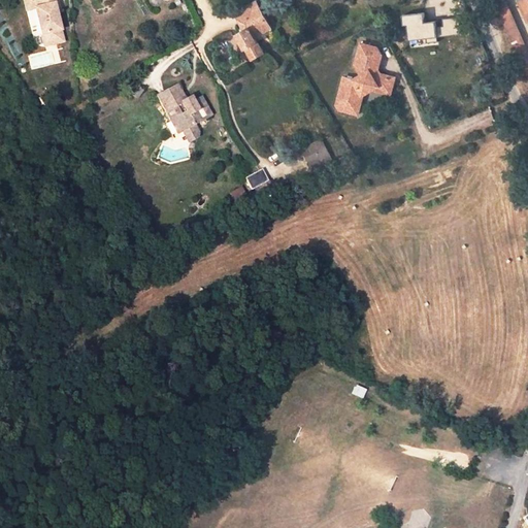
[(25,0),(28,10),(36,8),(33,0),(25,0)]
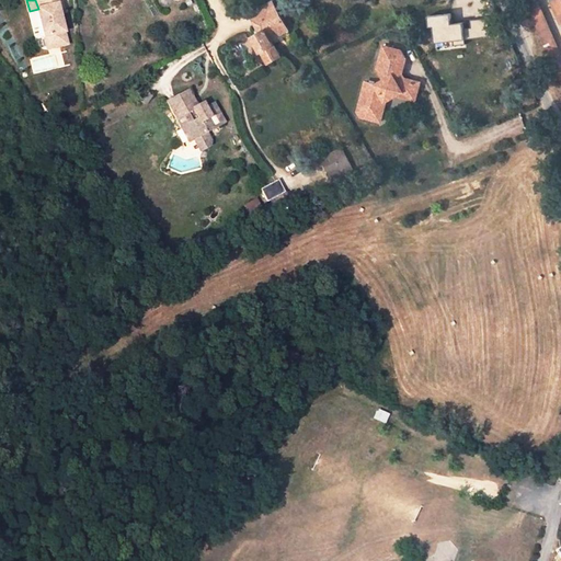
[(63,1),(61,0),(35,0),(38,9),(46,36),(49,35),(53,47),(70,43),(59,2),(63,1)]
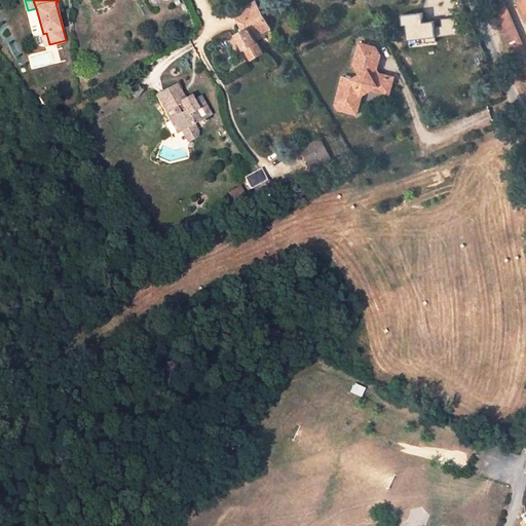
[(525,48),(504,0),(493,0),(525,77),(525,48)]
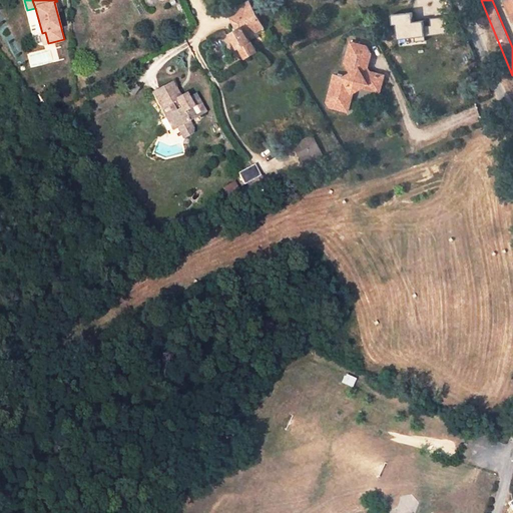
[(512,0),(501,0),(512,23),(512,22),(512,0)]
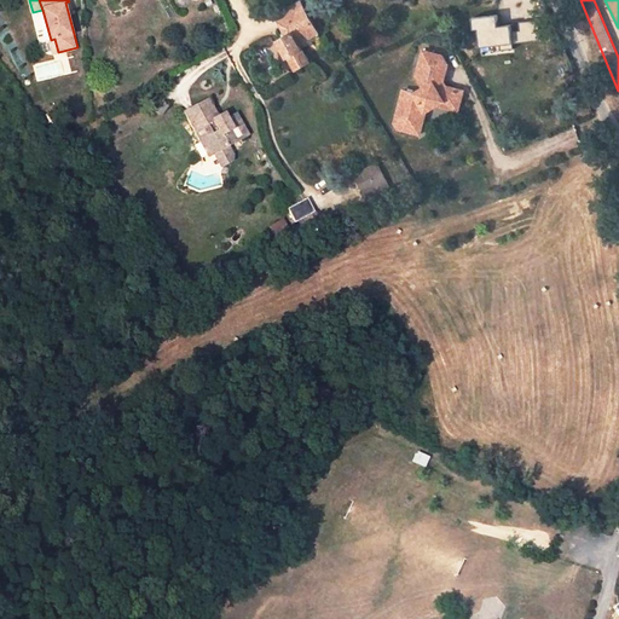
[(319,34),(302,4),(277,17),(288,35),(279,41),(282,46),(288,56),(298,71),(311,64),(300,45),(319,34)]
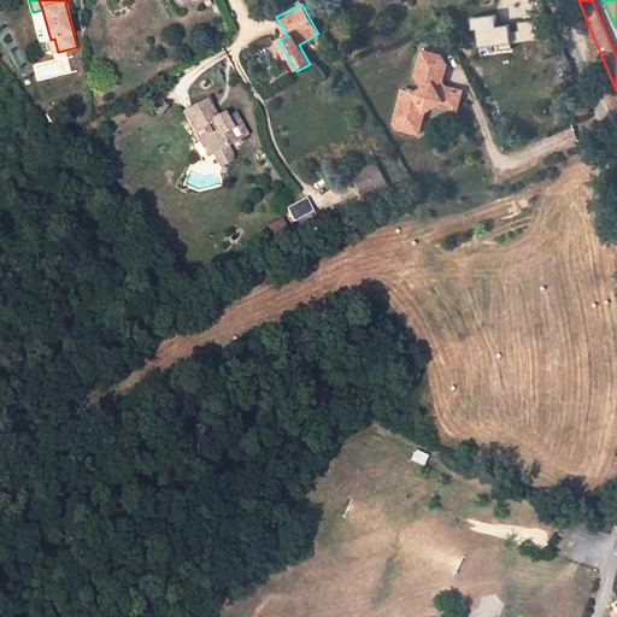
[(493,13),(470,17),(472,29),(476,29),(479,47),(540,39),(538,18),(518,22),(519,30),(509,33),(507,25),(495,28),(493,13)]
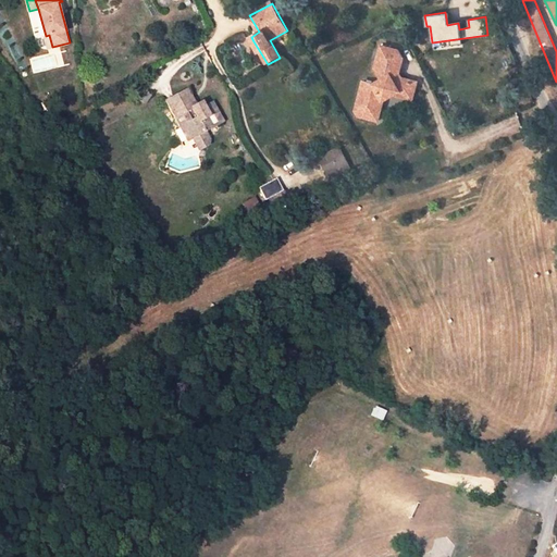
[(254,41),(248,45),(254,53),(259,50),(254,41)]
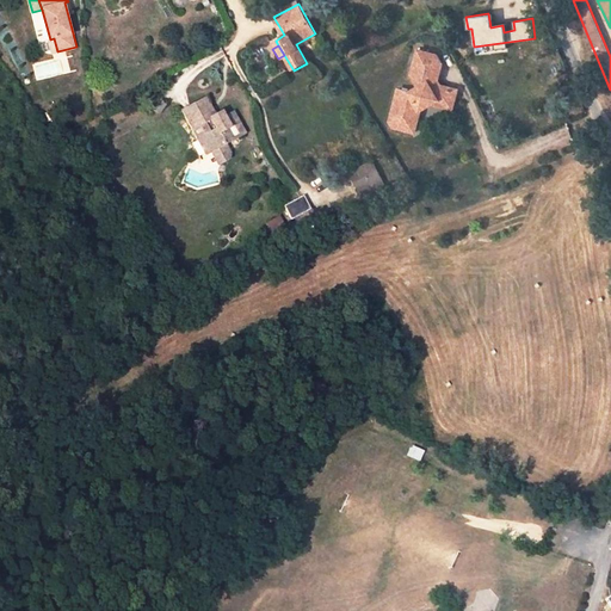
[(389,121),(393,127),(414,133),(420,110),(431,104),(438,99),(446,102),(450,87),(440,85),(437,86),(434,82),(437,80),(442,63),(436,55),(418,49),(411,74),(419,86),(409,92),(397,88),(389,121)]
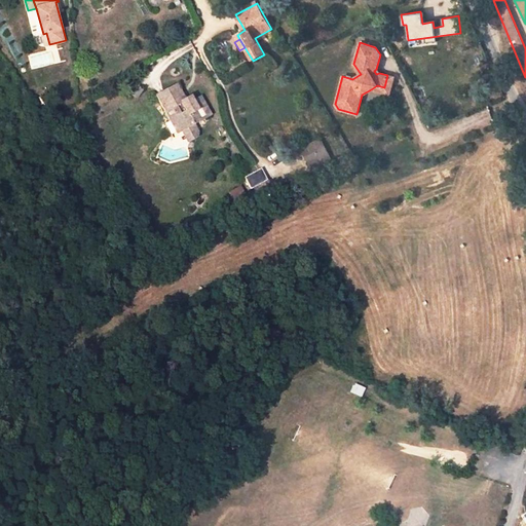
[(377,85),(371,89),(388,94),(393,77),(387,75),(384,87),(377,85)]
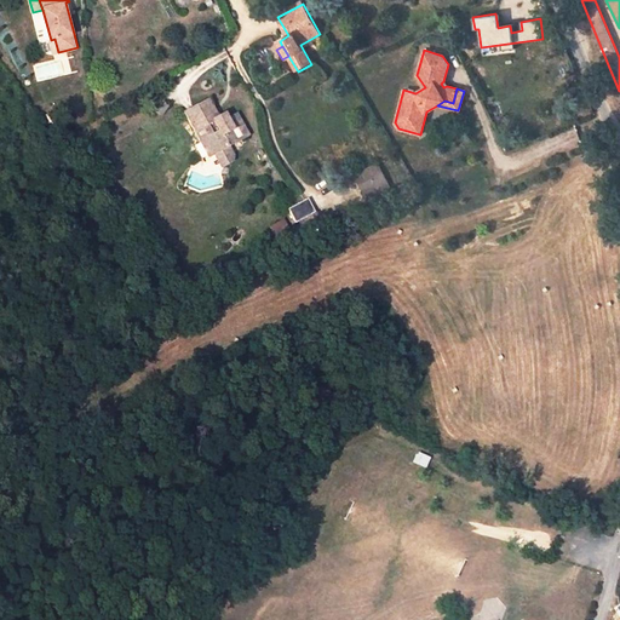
[(219,124),(210,104),(184,120),(195,138),(208,131),(214,141),(208,144),(218,161),(236,151),(230,142),(240,137),(245,144),(251,141),(240,121),(230,126),(223,131),(219,124)]
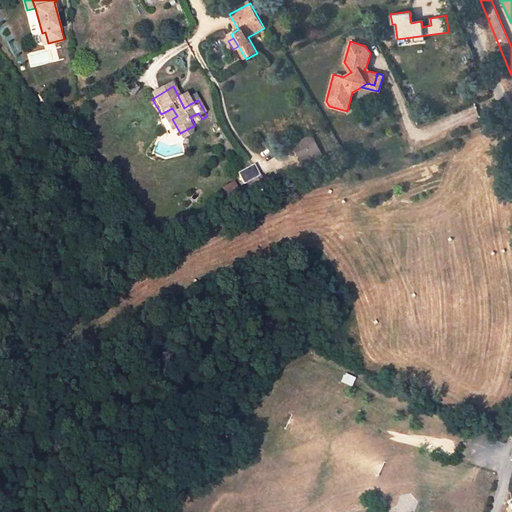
[(187,99),(181,102),(184,108),(190,104),(187,99)]
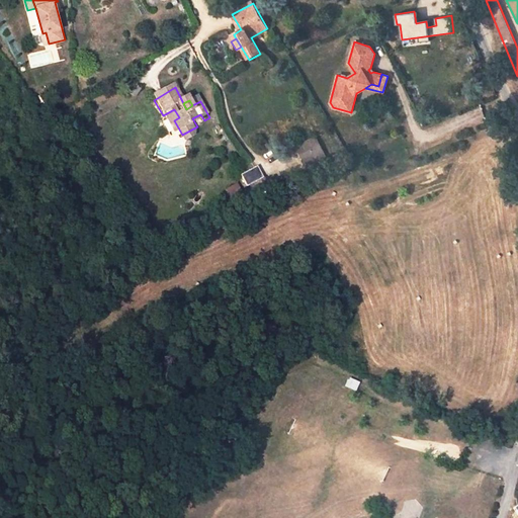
[(182,135),(174,120),(167,123),(176,139),(182,135)]
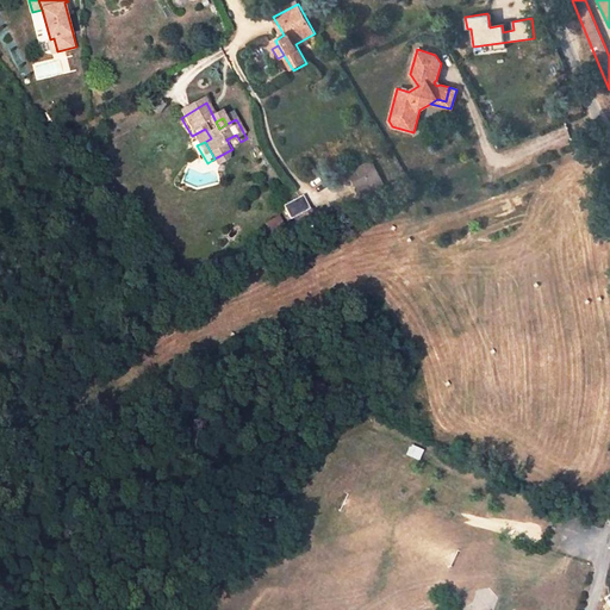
[(385,186),(374,162),(350,173),(361,197),(385,186)]
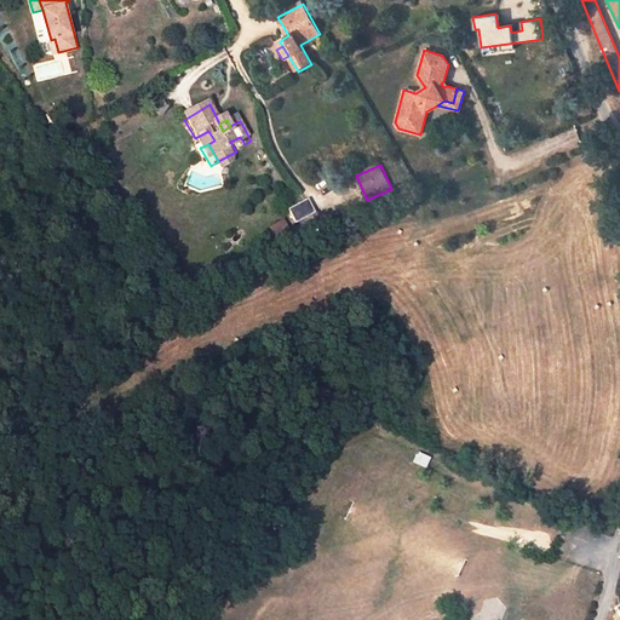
[(391,189),(367,200),(369,206),(394,195),(391,189)]
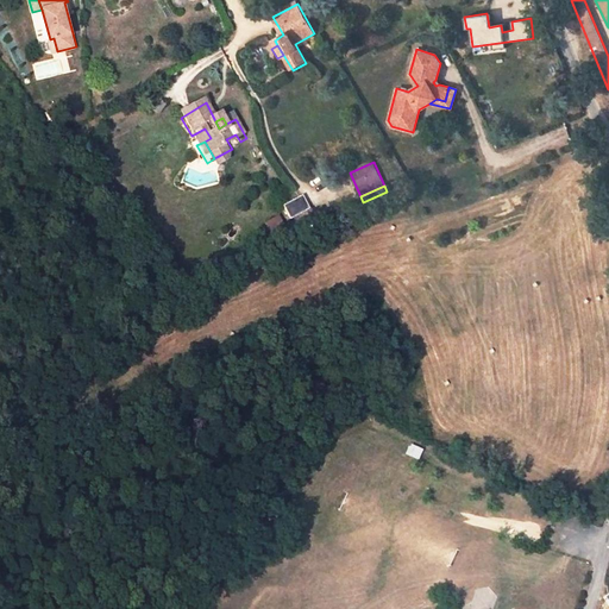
[(288,220),(292,218),(296,226),(312,218),(300,196),(281,206),(288,220)]
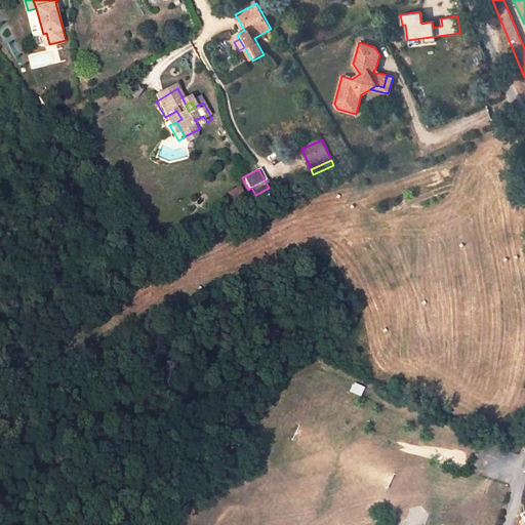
[(421,499),(410,501),(406,513),(413,521),(426,520),(429,509),(421,499)]
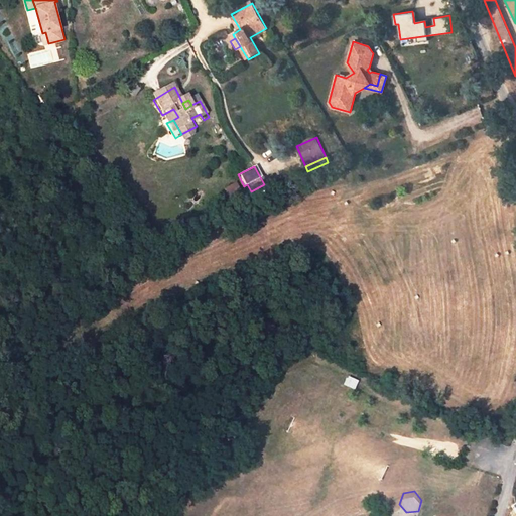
[(397,505),(386,507),(383,515),(403,515),(405,514),(397,505)]
